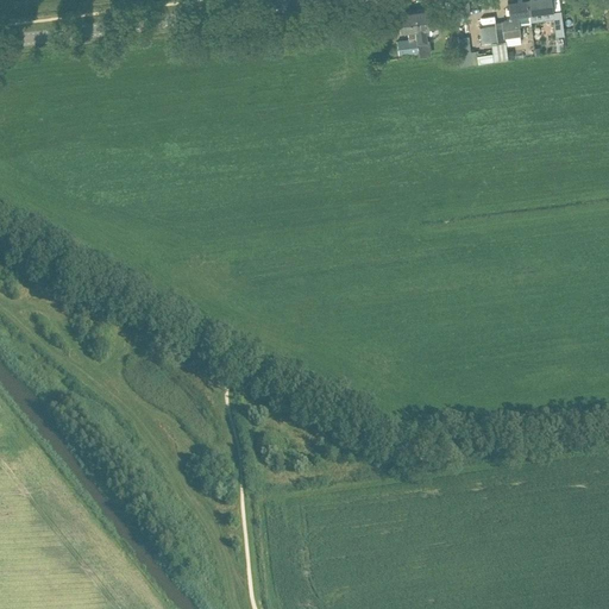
[(531,22),(529,14),(531,14),(528,0),(508,0),(512,19),(495,23),(497,42),(507,41),(506,37),(520,35),(519,26),(521,26),(521,24),(531,23),(531,22)]
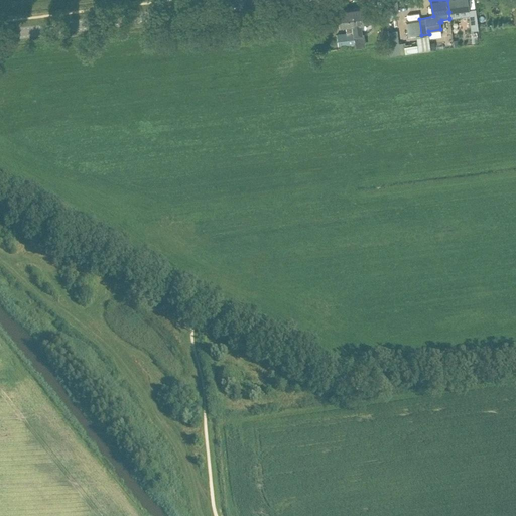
[(447,0),(449,12),(448,12),(449,18),(469,15),(471,30),(479,29),(476,11),(470,12),(467,0),(447,0)]
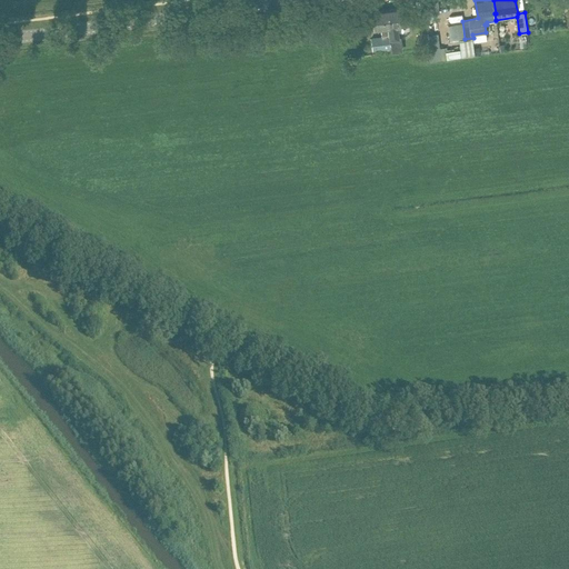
[(400,37),(398,26),(400,26),(400,27),(409,26),(408,18),(400,19),(399,8),(386,10),(387,18),(390,48),(402,46),(401,37),(400,37)]
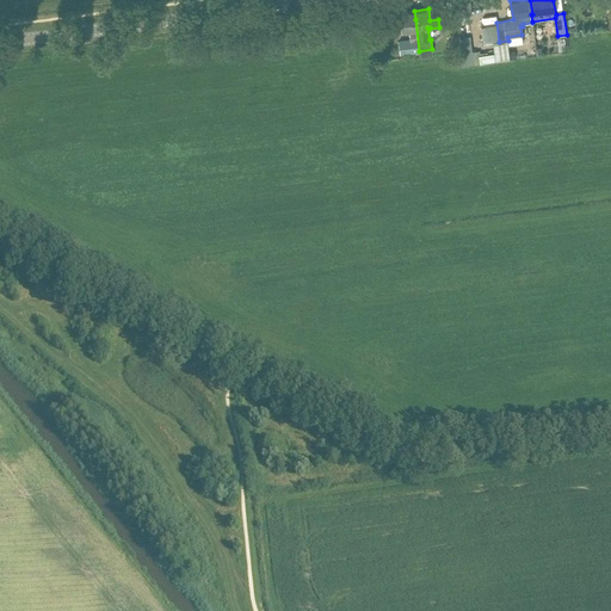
[(419,51),(415,19),(414,11),(401,12),(403,31),(409,30),(411,39),(399,41),(400,54),(419,51)]
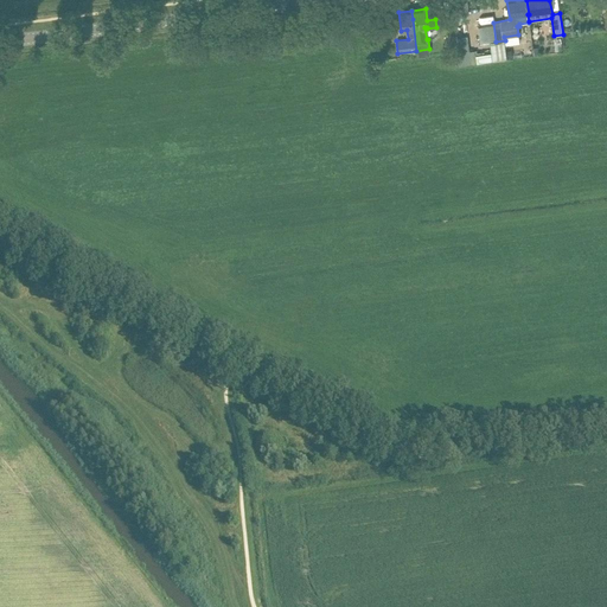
[(459,50),(449,51),(451,53),(452,65),(471,63),(470,52),(467,36),(457,37),(459,50)]
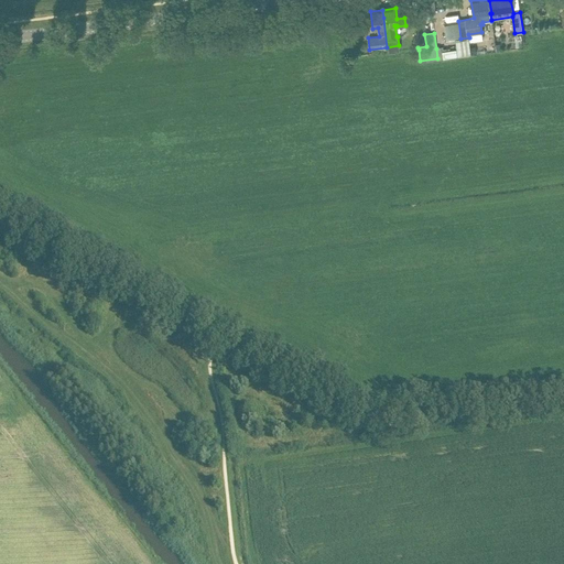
[(461,39),(455,40),(457,51),(457,56),(472,54),(469,42),(469,38),(461,39)]
